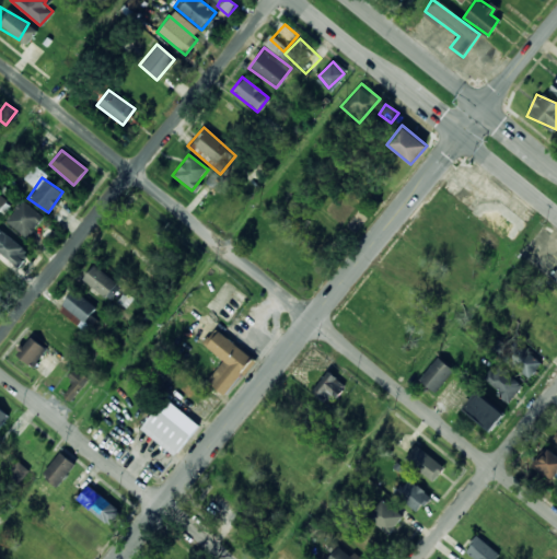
[(41,218),(22,200),(4,220),(23,237),(41,218)]
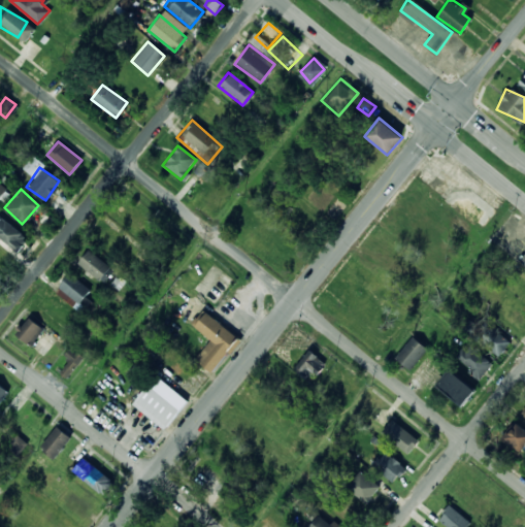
[(0,239),(15,252),(26,238),(0,217),(0,239)]
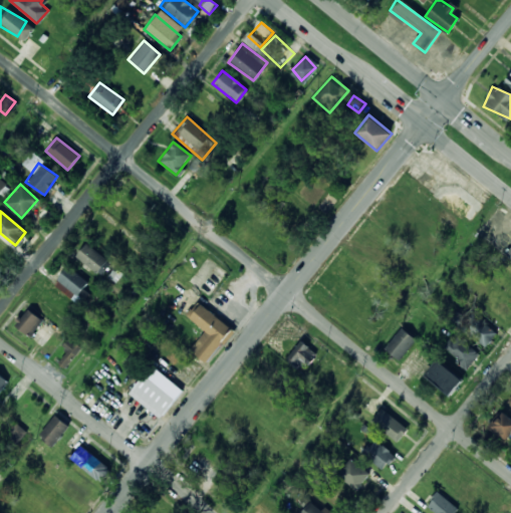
[(74,255),(98,276),(109,264),(85,242),(74,255)]
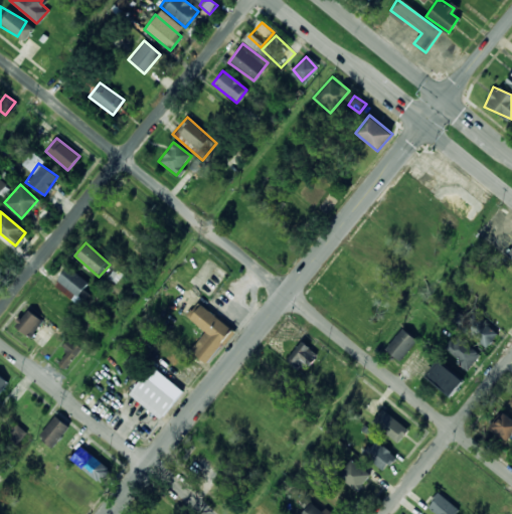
[(76,296),(88,283),(67,267),(56,280),(76,296)]
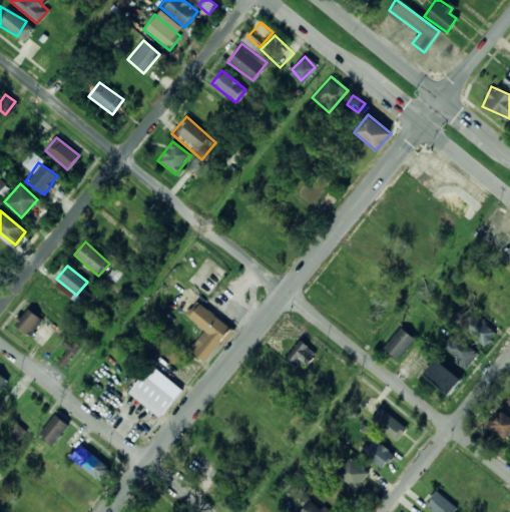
[(199,304),(188,318),(203,330),(195,340),(200,344),(193,352),(204,362),(230,329),(199,304)]
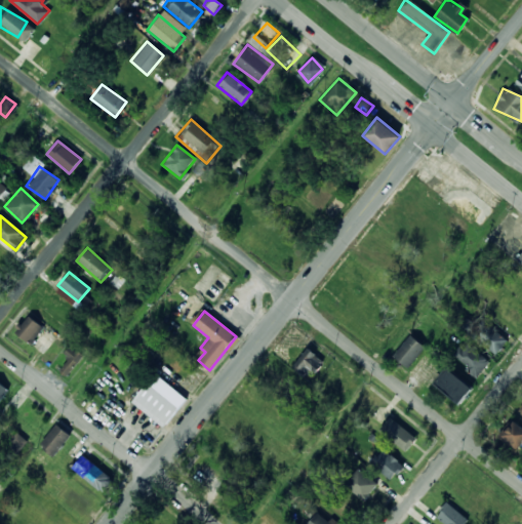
[(42,328),(28,314),(13,330),(29,344),(42,328)]
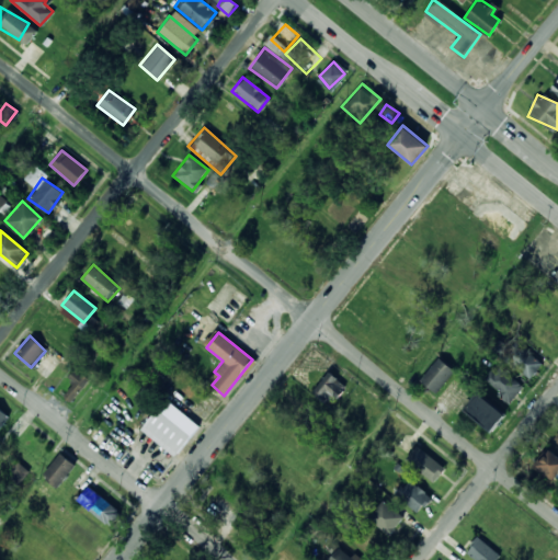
[(509,349),(496,339),(488,350),(530,379),(542,362),(513,342),(509,349)]
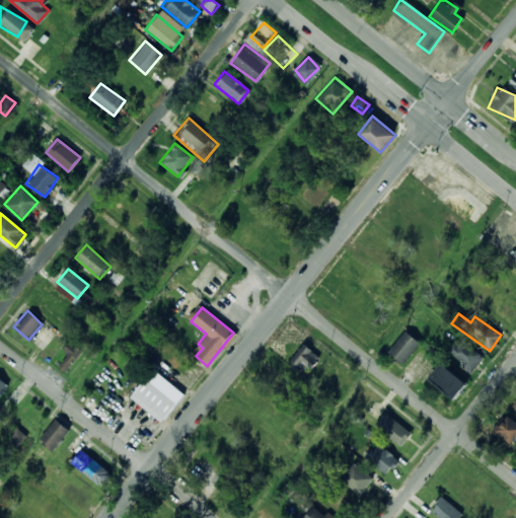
[(419,343),(404,330),(387,351),(402,363),(419,343)]
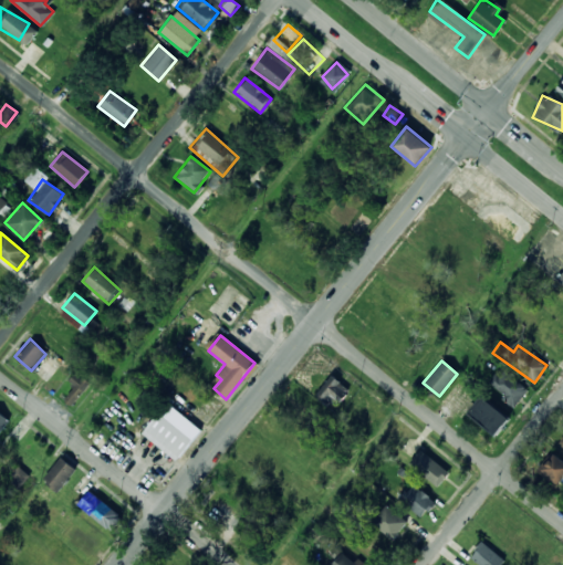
[(487,380),(512,406),(527,391),(501,366),(487,380)]
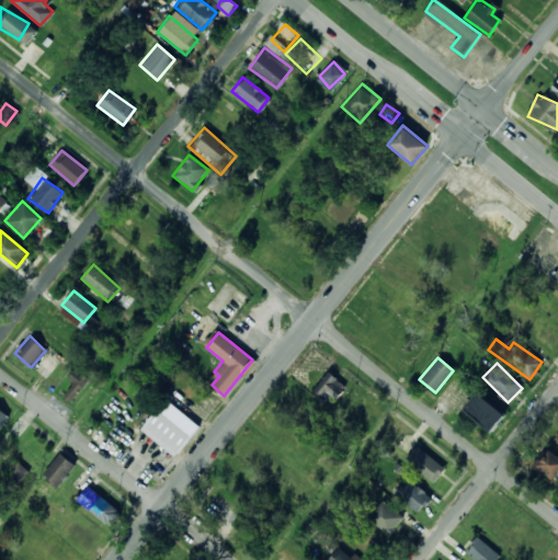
[(65,377),(71,381),(60,396),(69,401),(86,378),(72,368),(65,377)]
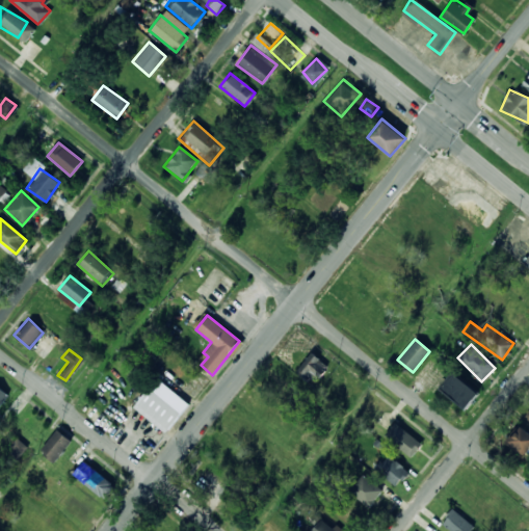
[(294,369),(310,386),(327,368),(312,352),(294,369)]
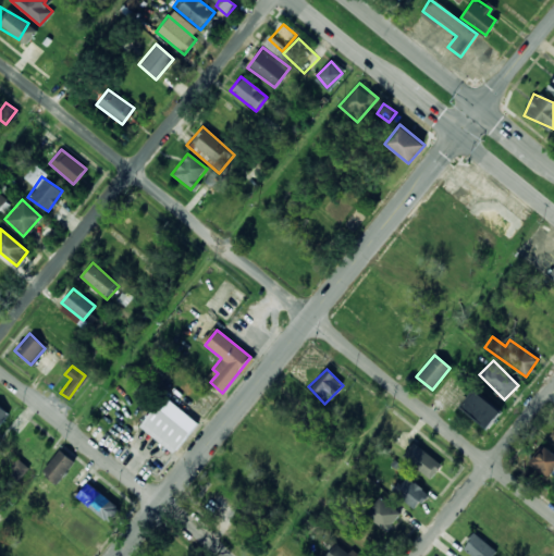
[(503,411),(475,390),(460,407),(489,429),(503,411)]
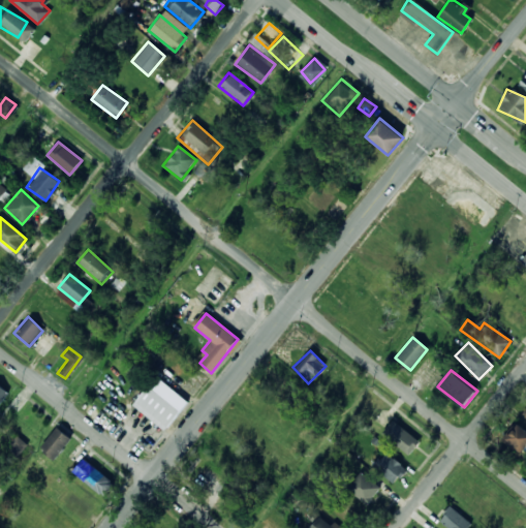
[(131,404),(163,431),(187,402),(155,375),(131,404)]
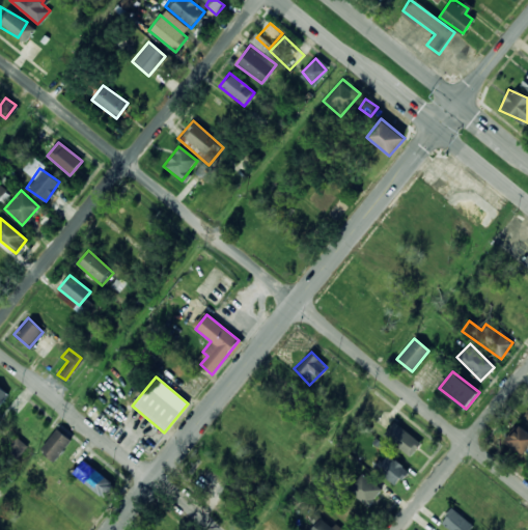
[(504,441),(522,457),(527,450),(527,431),(520,424),(504,441)]
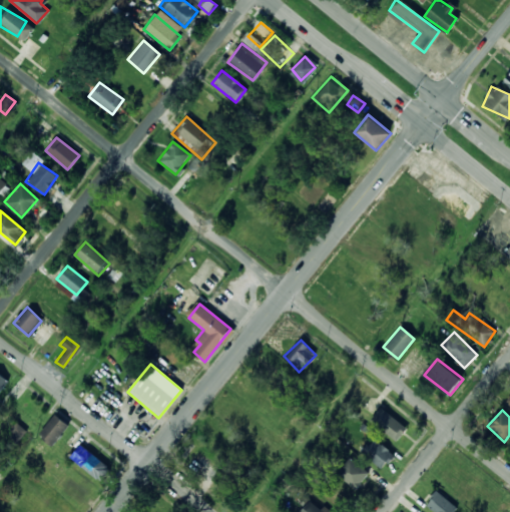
[(69,425),(55,413),(37,434),(51,446),(69,425)]
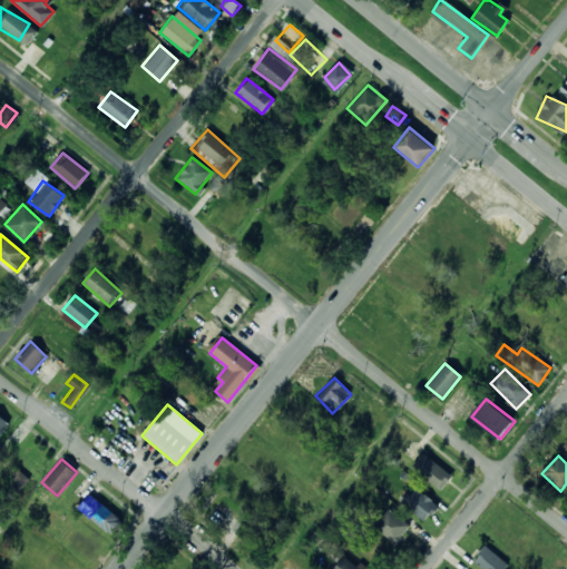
[(460,479),(431,460),(420,477),(448,496),(460,479)]
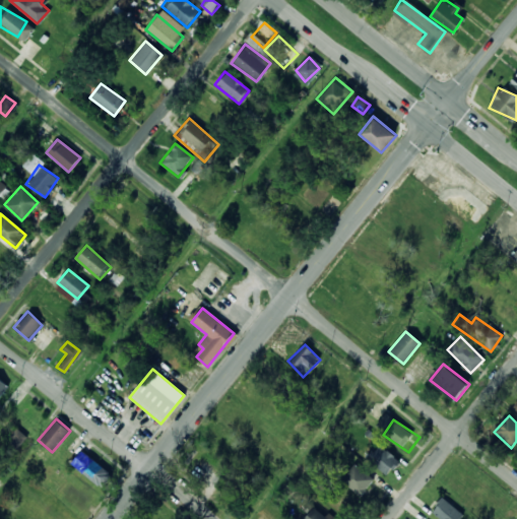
[(16,446),(25,436),(14,427),(6,437),(16,446)]
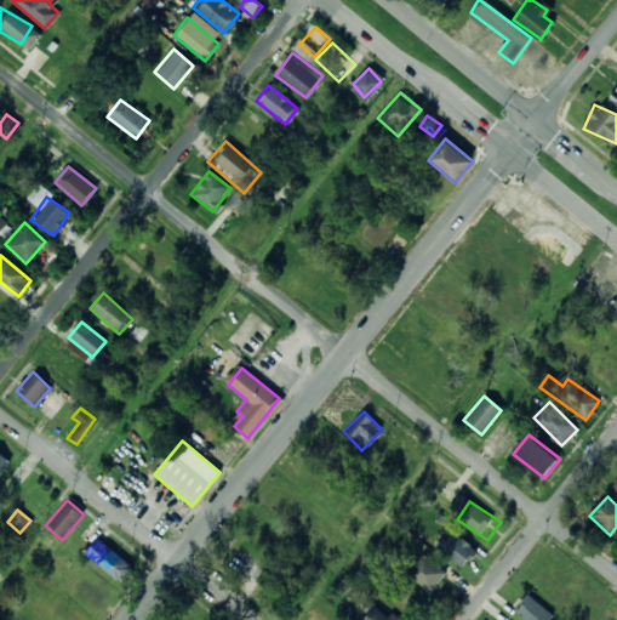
[(464,568),(478,549),(451,530),(438,550),(464,568)]
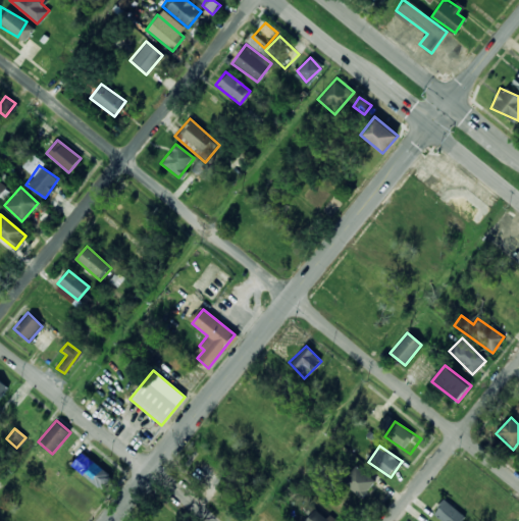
[(70,464),(100,488),(111,476),(81,452),(70,464)]
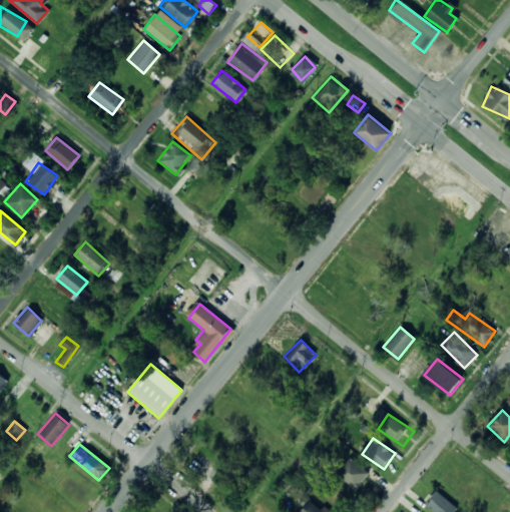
[(359,490),(372,476),(351,457),(338,472),(359,490)]
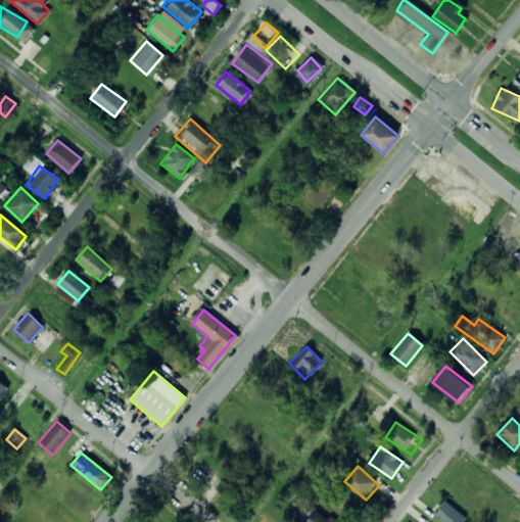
[(432,515),(442,521),(460,521),(465,516),(442,500),(432,515)]
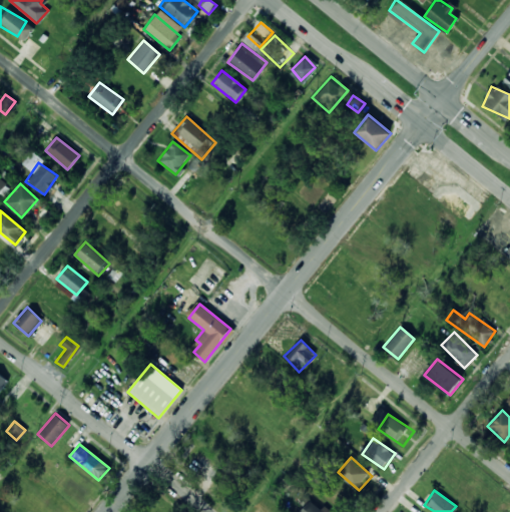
[(299,511),(327,511),(311,498),(299,511)]
